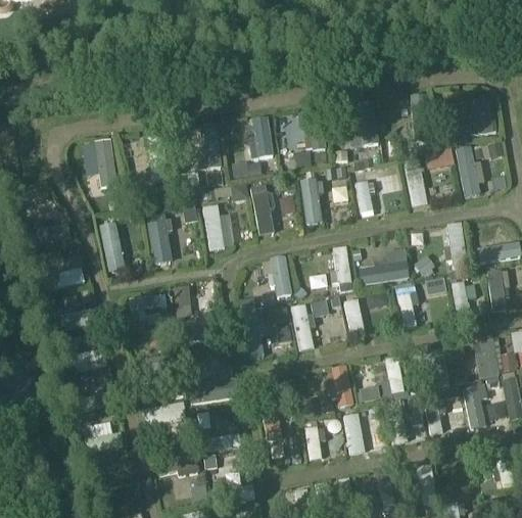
[(0,0),(0,6),(29,4),(29,14),(78,11),(77,0),(0,0)]
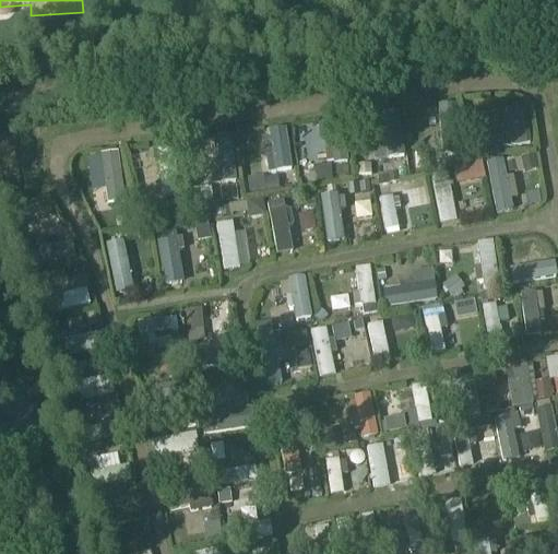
[(438,103),(442,150),(458,149),(454,102),(438,103)]
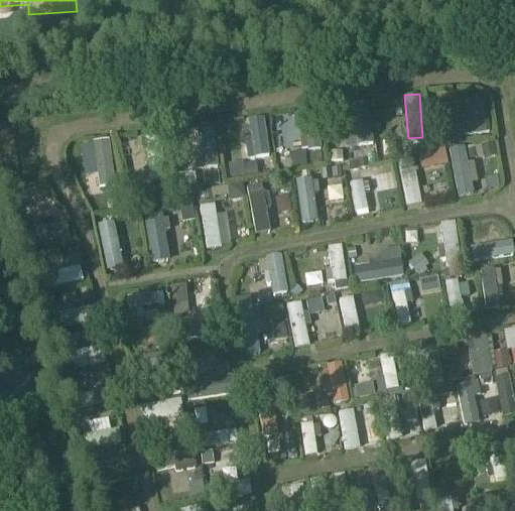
[(461,113),(456,114),(457,123),(462,122),(463,131),(476,131),(489,128),(485,97),(471,96),(460,100),(461,113)]
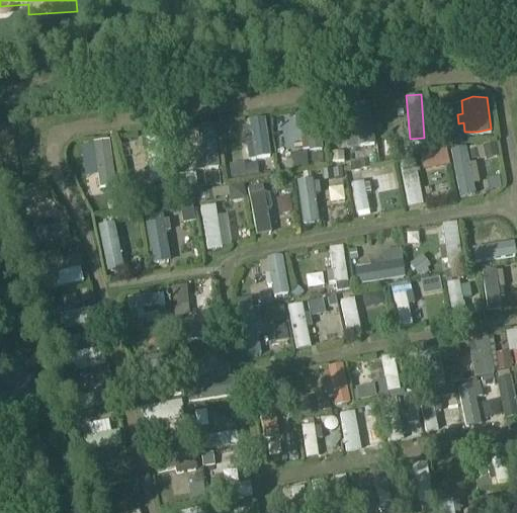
[(355,111),(359,143),(375,141),(369,99),(354,101),(355,111)]
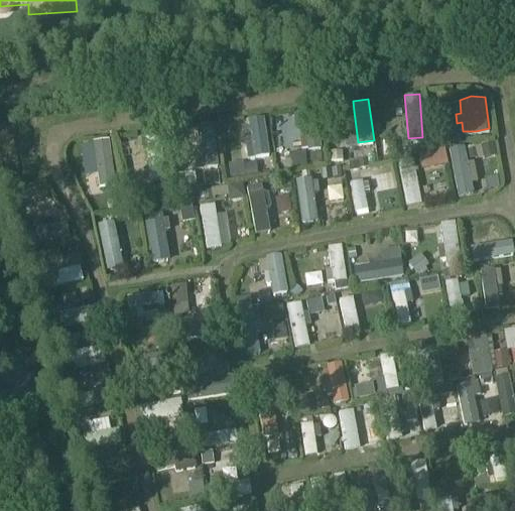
[(303,111),(306,134),(300,135),(302,145),(308,145),(308,147),(322,146),(316,109),(303,111)]
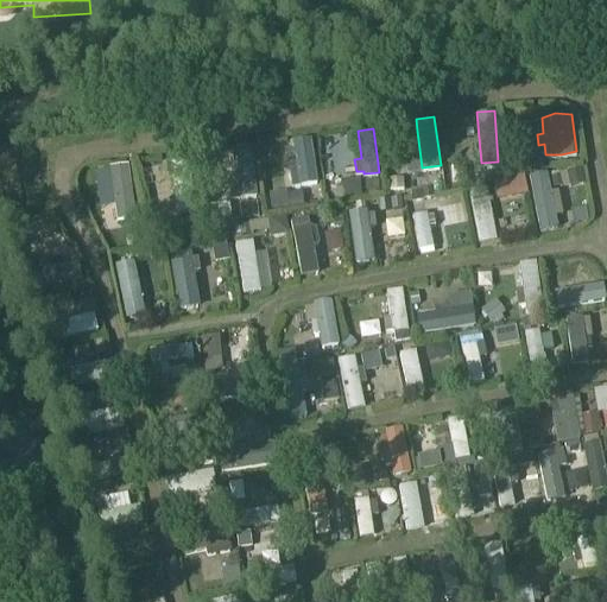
[(317,181),(311,135),(293,138),(297,165),(290,166),(292,183),(317,181)]
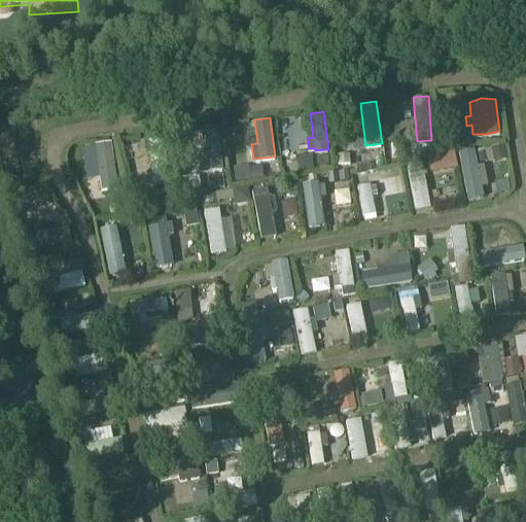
[(199,154),(201,171),(222,168),(217,126),(202,128),(205,153),(199,154)]
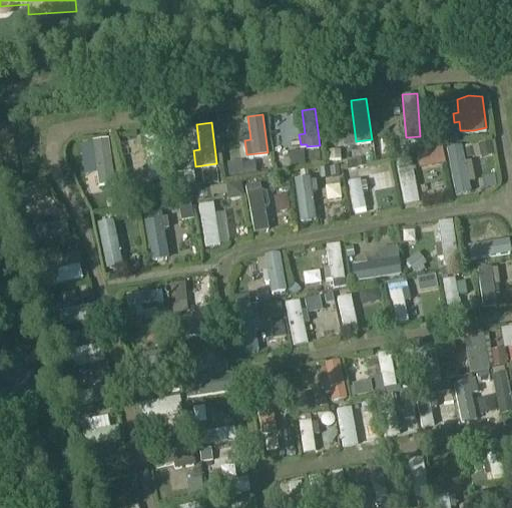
[(113,140),(125,138),(123,125),(111,127),(113,140)]
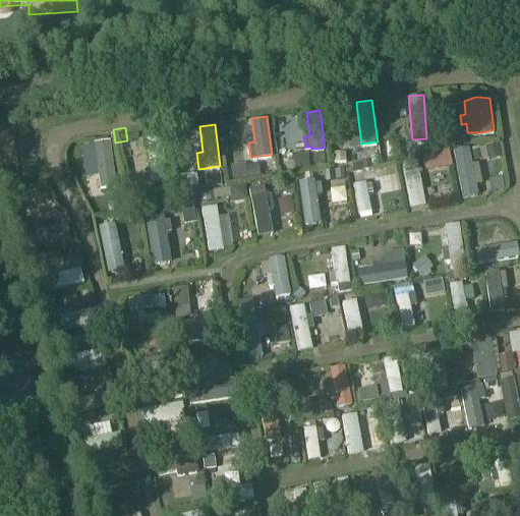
[(153,178),(168,176),(161,133),(147,135),(153,178)]
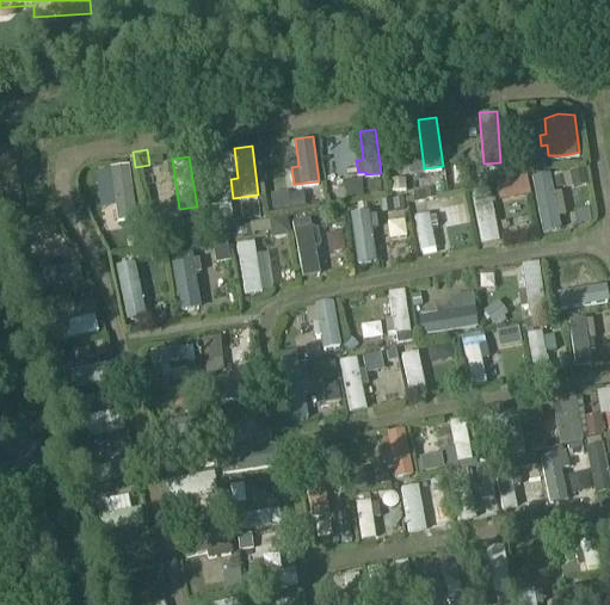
[(352,160),(337,162),(338,178),(353,177),(352,160)]
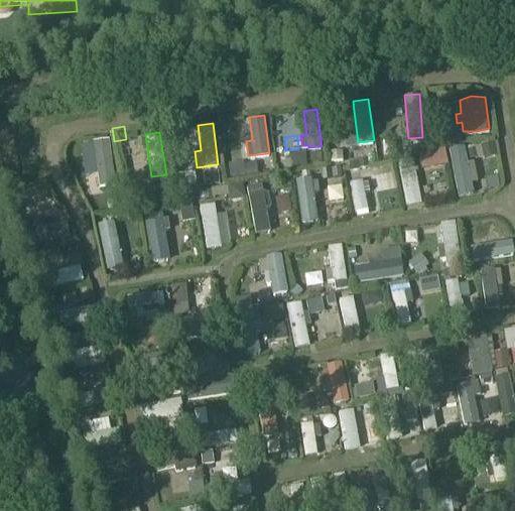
[(479,156),(495,153),(492,141),(476,145),(479,156)]
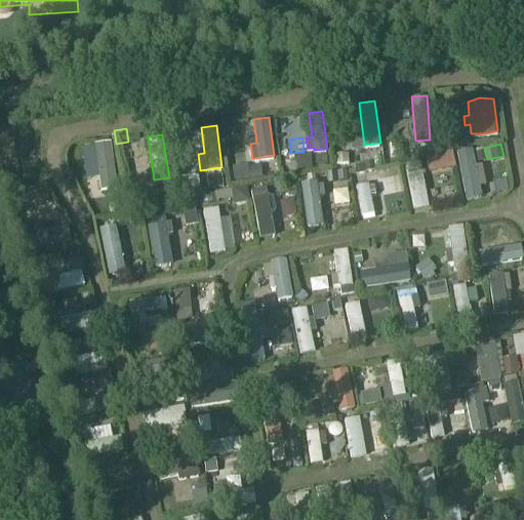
[(475,163),(472,147),(456,150),(466,197),(481,194),(479,184),(475,163)]
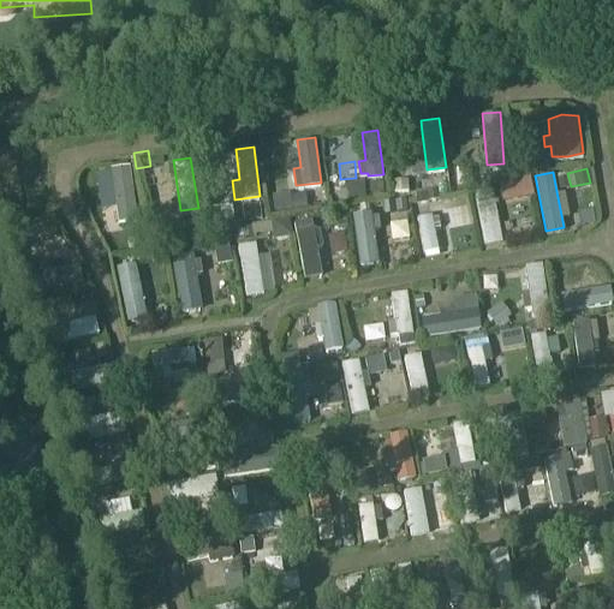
[(120,214),(136,212),(131,174),(115,177),(120,214)]
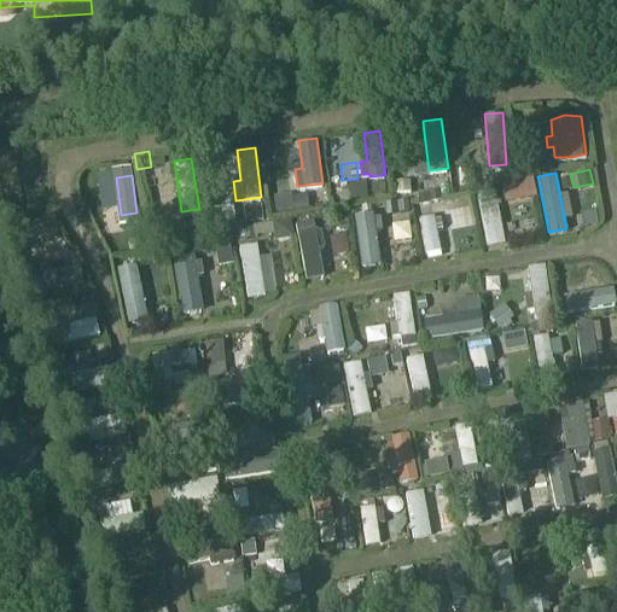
[(536,194),(533,176),(517,179),(521,197),(536,194)]
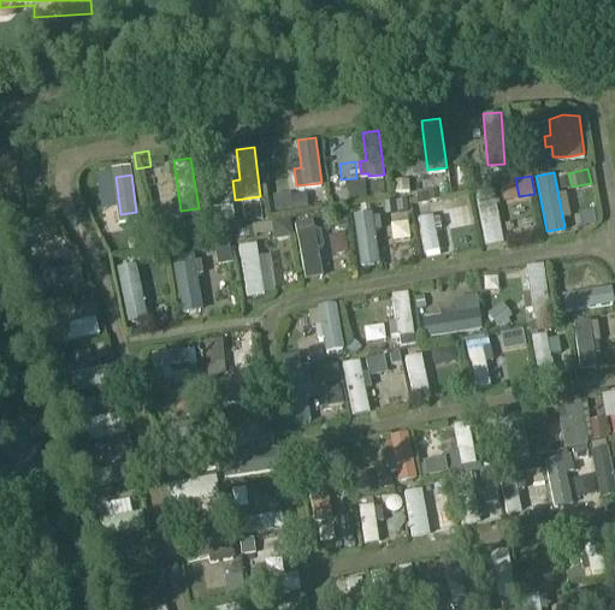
[(409,188),(408,177),(394,178),(394,189),(409,188)]
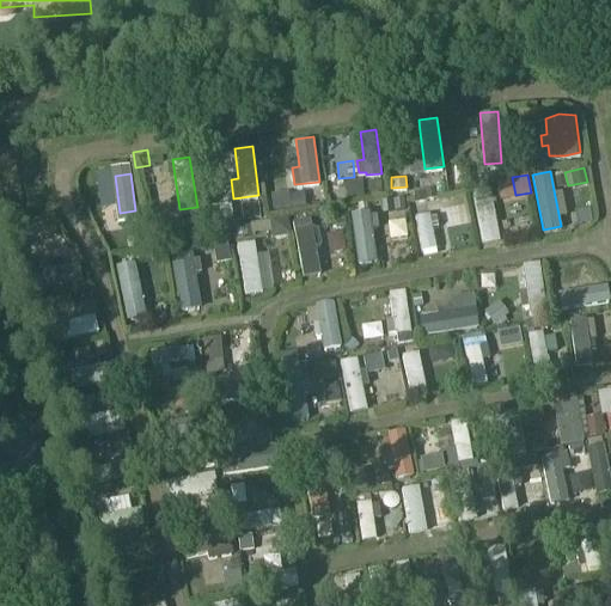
[(367,178),(368,189),(383,188),(382,177),(367,178)]
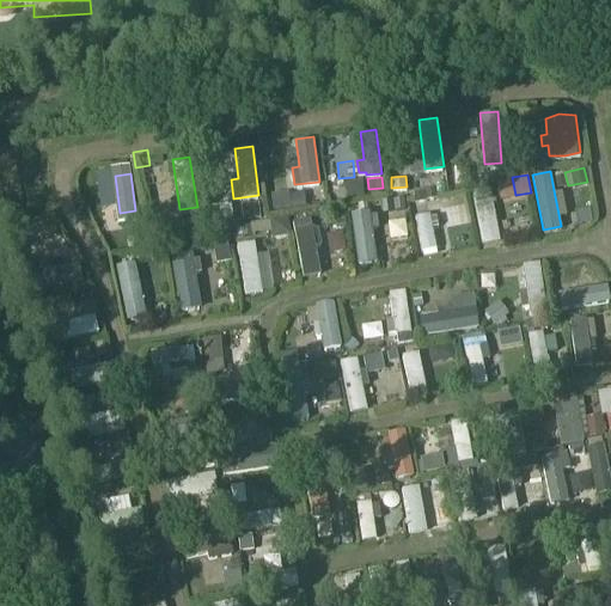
[(500,238),(488,179),(471,183),(482,242),(500,238)]
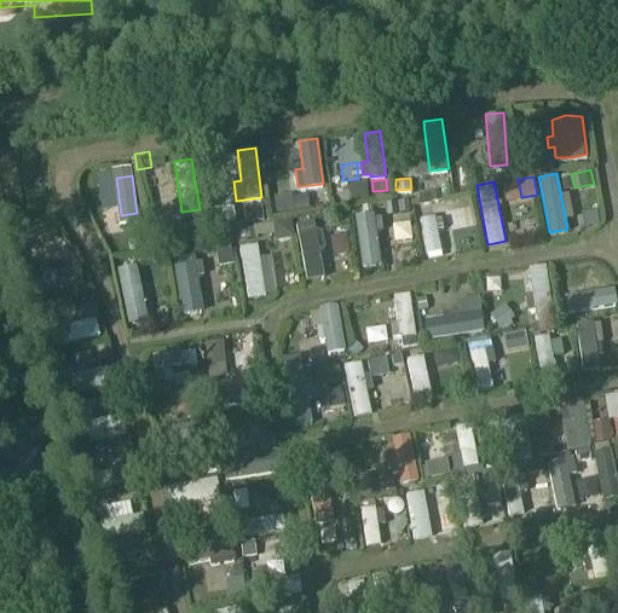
[(419,191),(421,202),(437,198),(434,188),(419,191)]
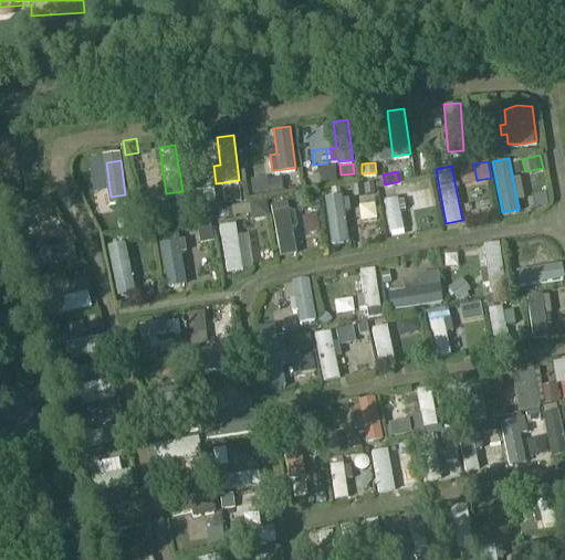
[(355,192),(375,190),(374,180),(354,182),(355,192)]
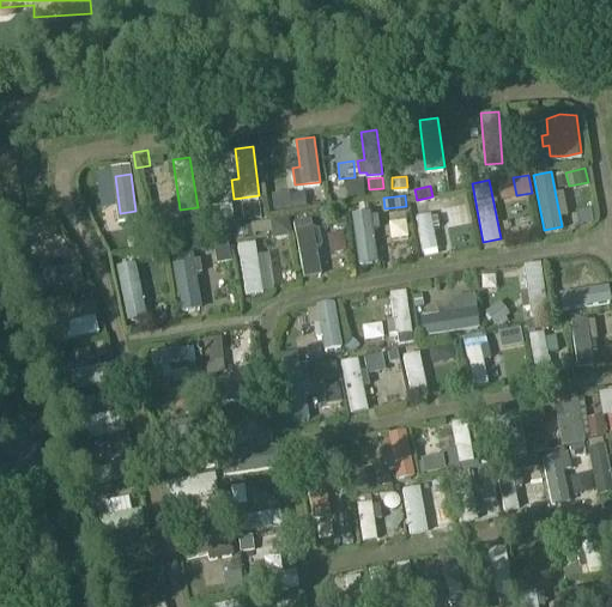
[(242,202),(244,217),(261,216),(259,200),(242,202)]
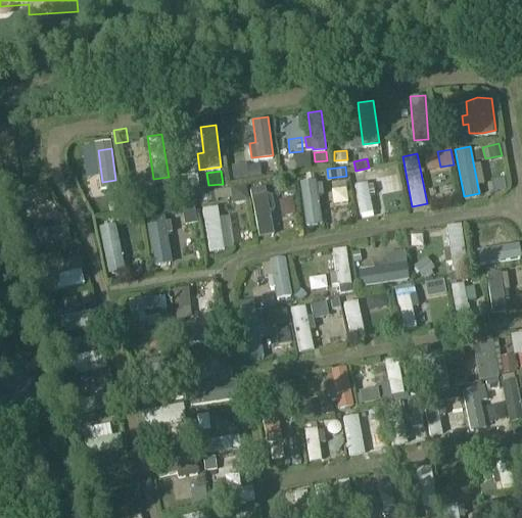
[(378,180),(380,197),(397,196),(396,178),(378,180)]
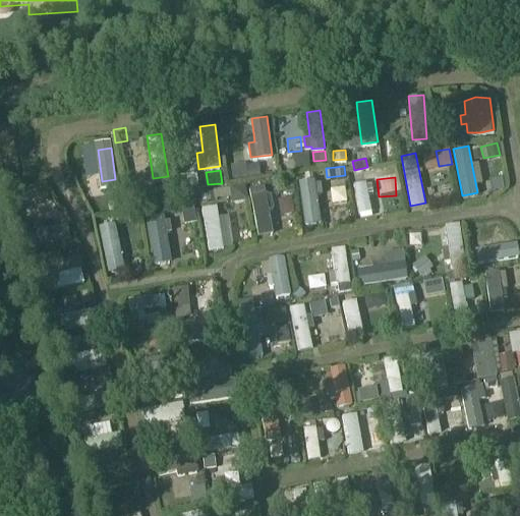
[(321,220),(316,192),(323,191),(321,181),(314,181),(314,178),(299,180),(305,222),(321,220)]
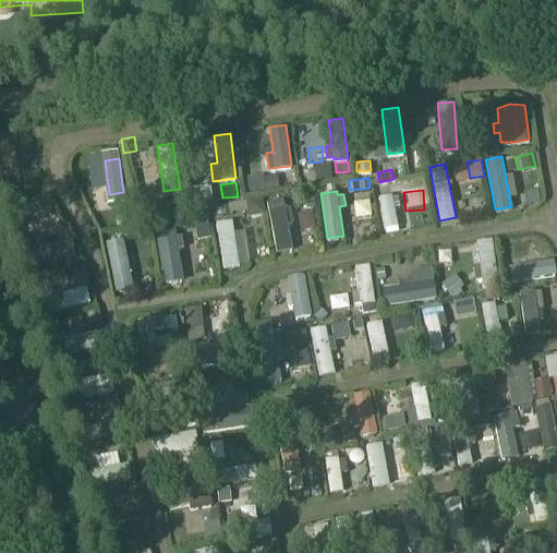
[(316,204),(314,193),(305,194),(306,206),(316,204)]
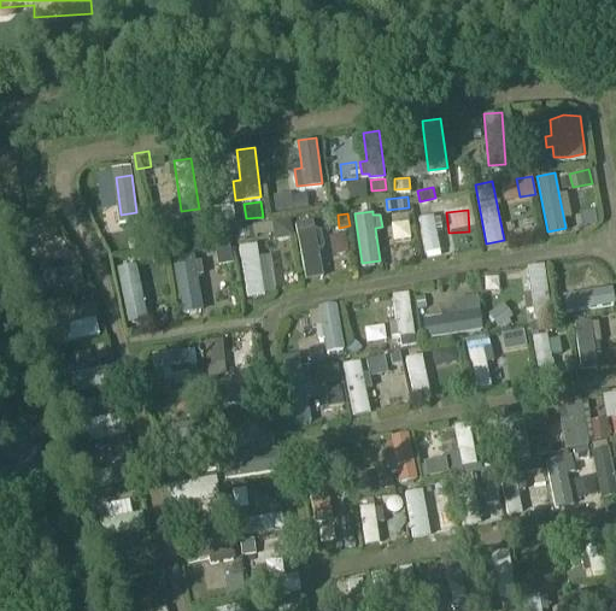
[(434,213),(420,216),(426,251),(440,247),(434,213)]
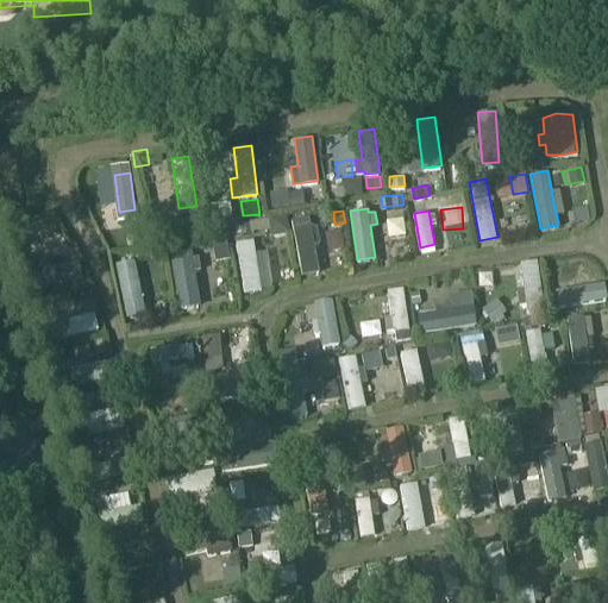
[(274,233),(290,231),(288,214),(271,217),(274,227),(274,233)]
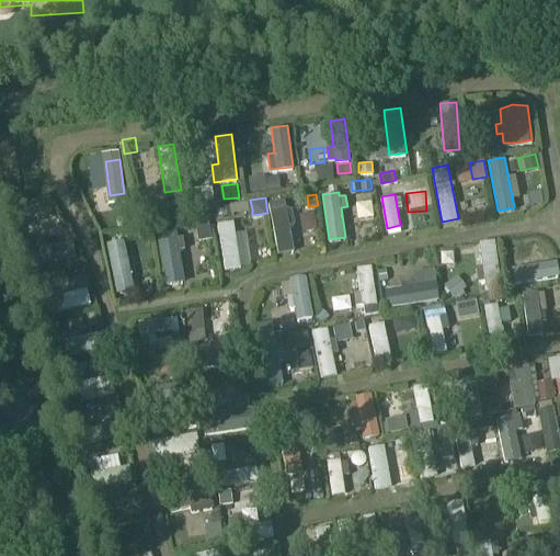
[(269,202),(278,252),(294,249),(288,223),(295,222),(292,207),(286,208),(284,199),(269,202)]
